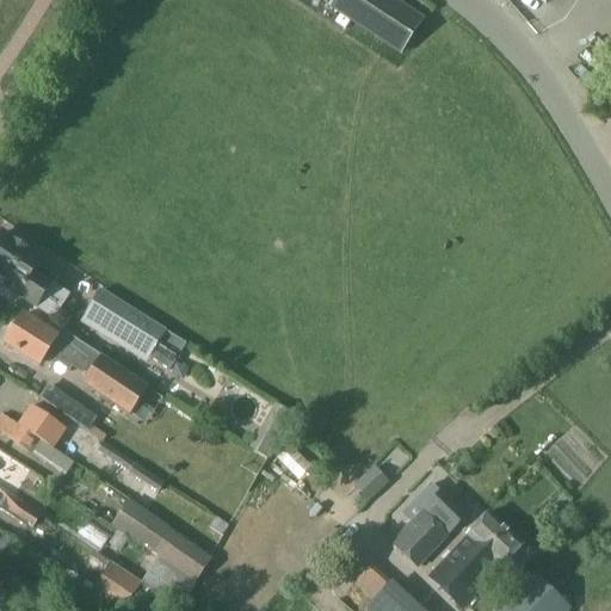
[(421,18),(394,0),(337,0),(332,7),(399,51),(421,18)]
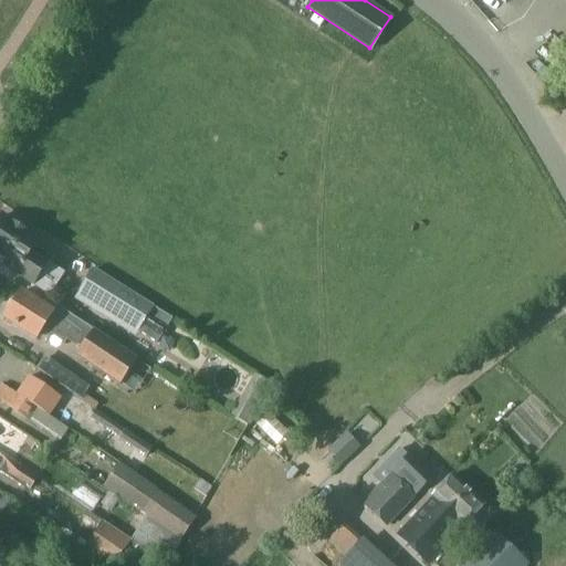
[(12,224),(2,218),(1,217),(0,218),(0,252),(10,260),(7,265),(8,266),(8,265),(33,282),(33,283),(34,284),(48,263),(46,262),(31,252),(39,241),(38,241),(37,241),(27,234),(28,233),(13,223),(12,224)]
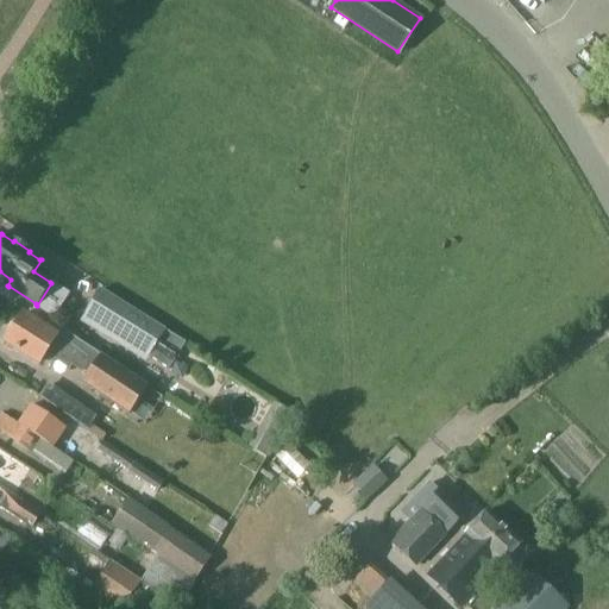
[(183,345),(100,293),(81,322),(90,328),(93,324),(167,370),(183,345)]
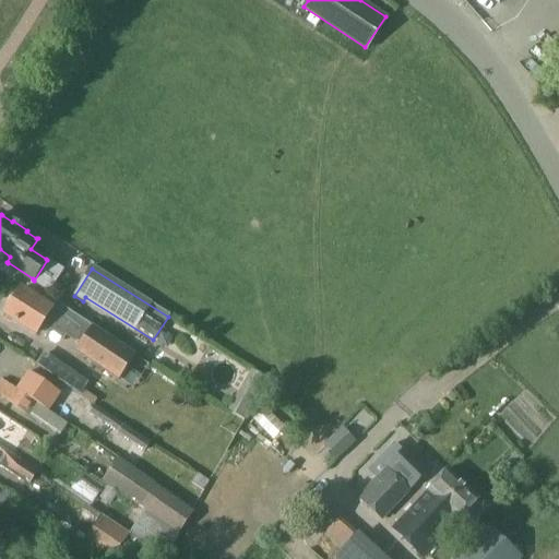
[(51,308),(20,288),(4,313),(36,334),(42,324),(61,337),(63,334),(80,345),(91,328),(54,304),(51,308)]
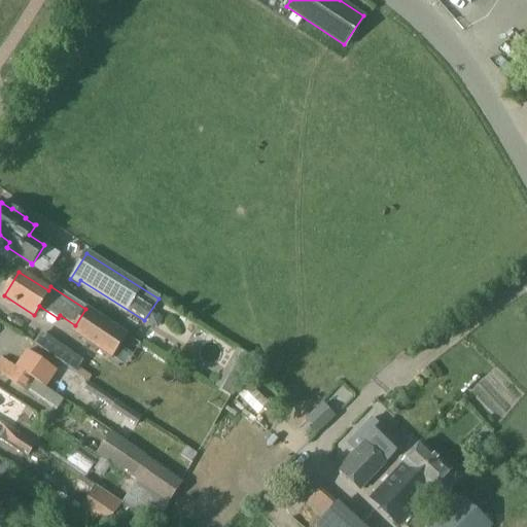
[(127,337),(85,309),(71,332),(111,359),(127,337)]
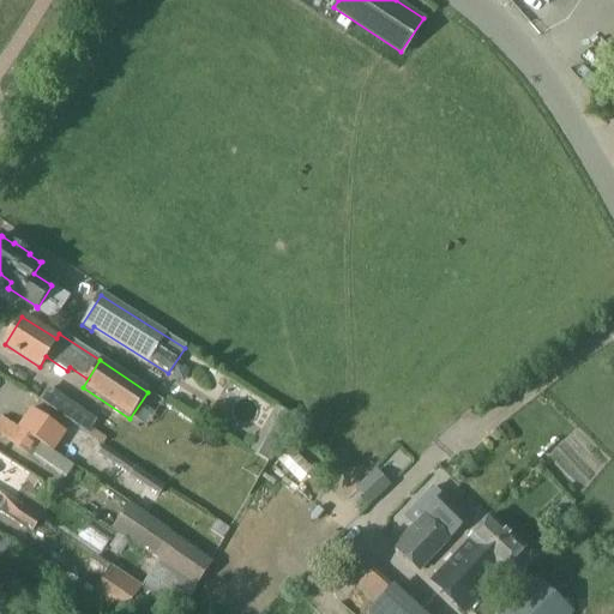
[(19,428),(40,441),(54,451),(70,427),(35,404),(19,428)]
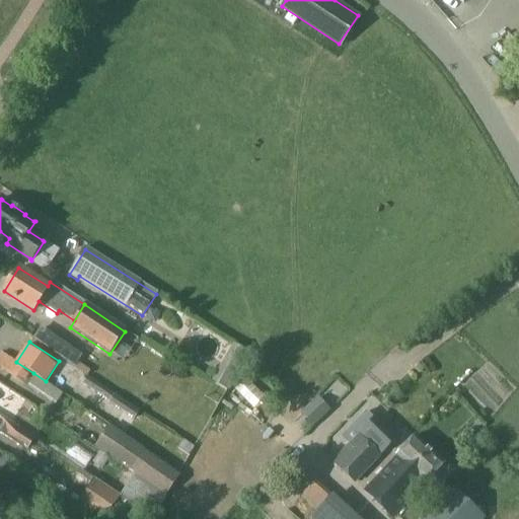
[(232,344),(212,381),(229,391),(250,354),(232,344)]
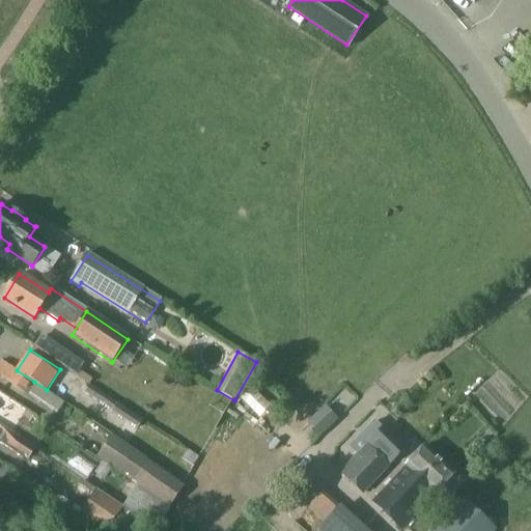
[(83,379),(86,373),(76,366),(80,360),(71,353),(62,364),(83,379)]
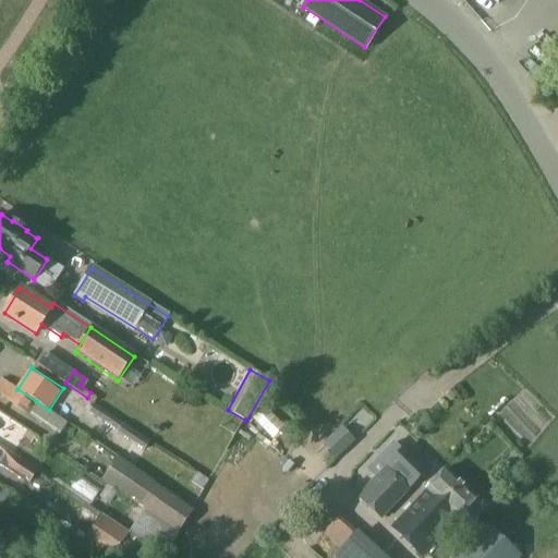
[(36,401),(17,389),(9,401),(27,414),(36,401)]
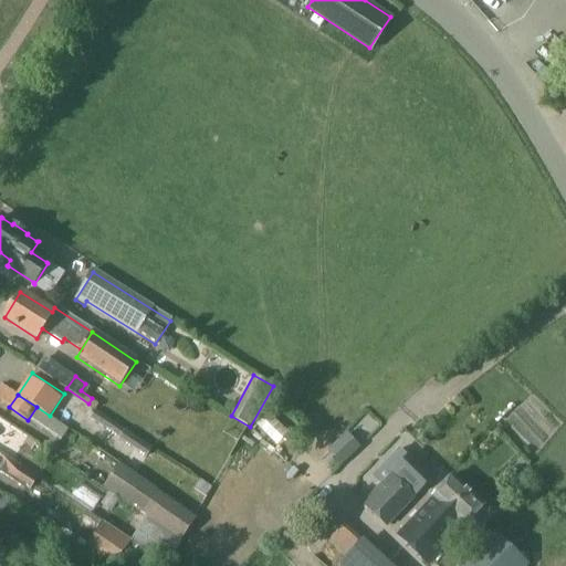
[(144,458),(150,448),(96,410),(91,419),(119,439),(118,440),(144,458)]
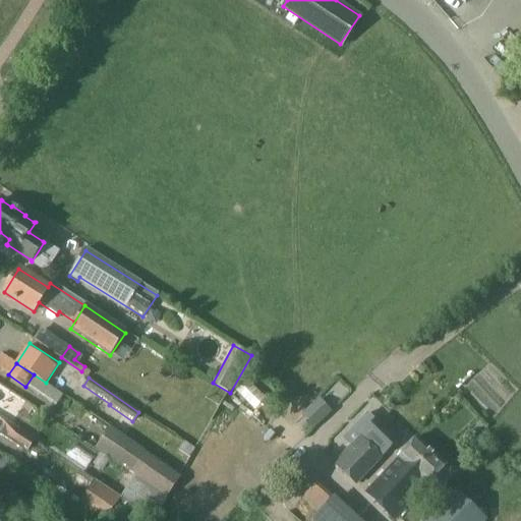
[(0,407),(18,416),(26,398),(0,385),(0,407)]
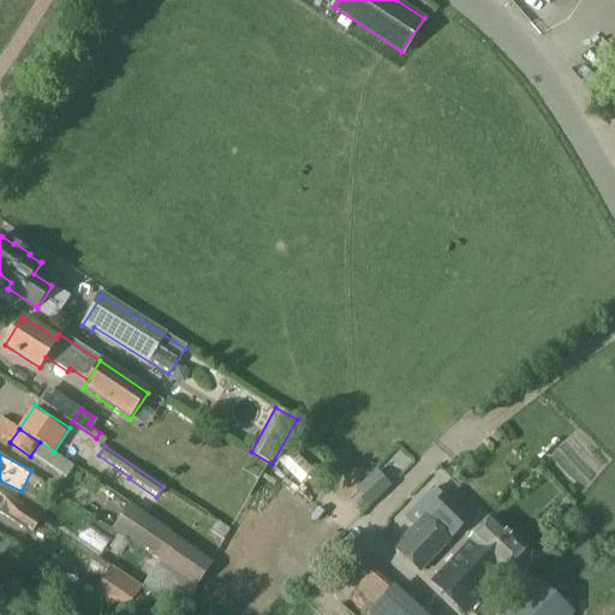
[(65,481),(73,467),(65,463),(55,475),(65,481)]
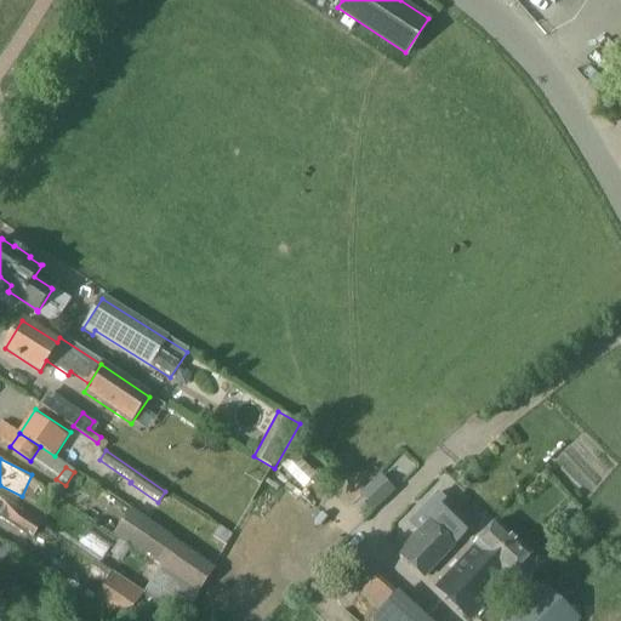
[(306,496),(315,488),(297,467),(288,476),(306,496)]
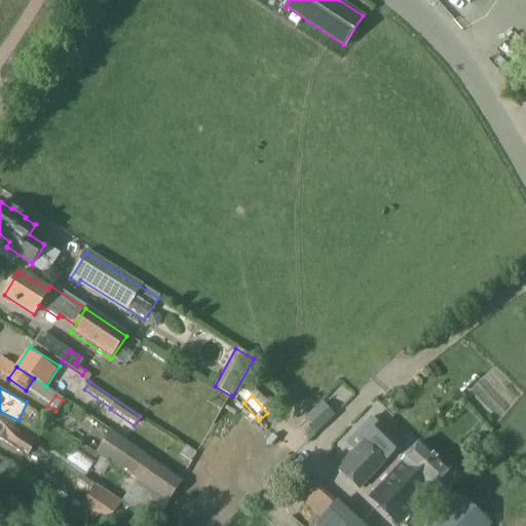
[(316,430),(332,416),(322,405),(306,419),(316,430)]
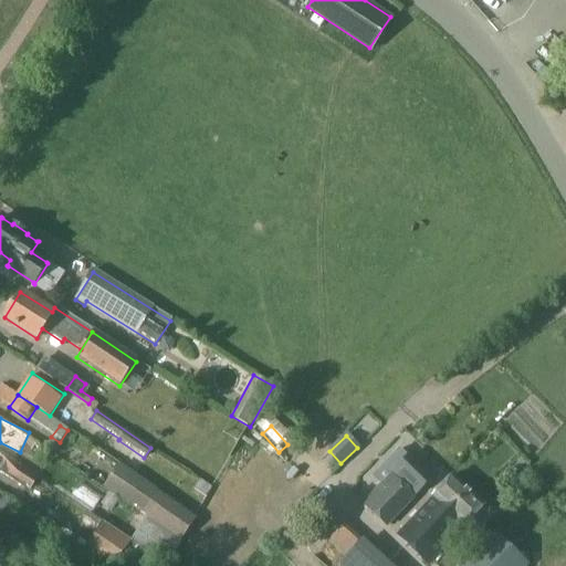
[(391,475),(396,480),(413,498),(433,477),(410,454),(391,475)]
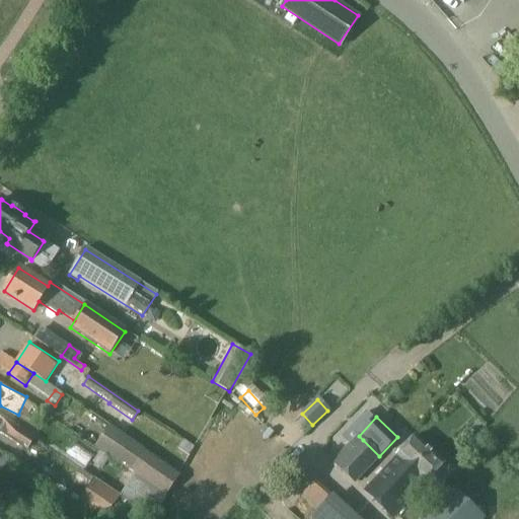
[(0,430),(26,449),(33,439),(7,420),(0,429),(0,430)]
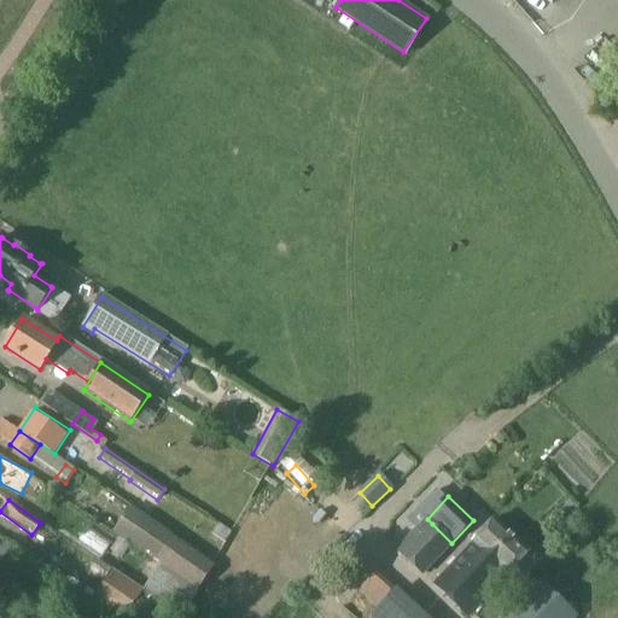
[(569,500),(560,509),(565,514),(575,505),(569,500)]
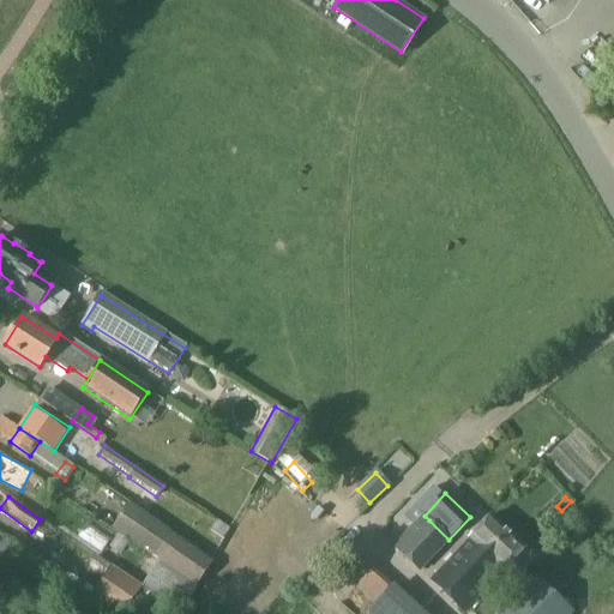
[(158,560),(198,587),(214,558),(130,501),(112,529),(158,560)]
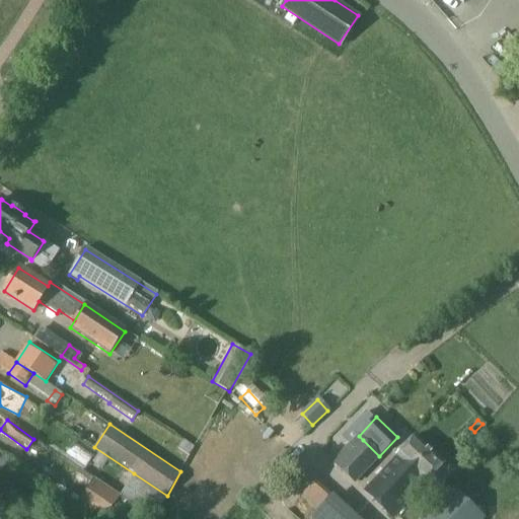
[(170,432),(161,446),(182,459),(192,445),(170,432)]
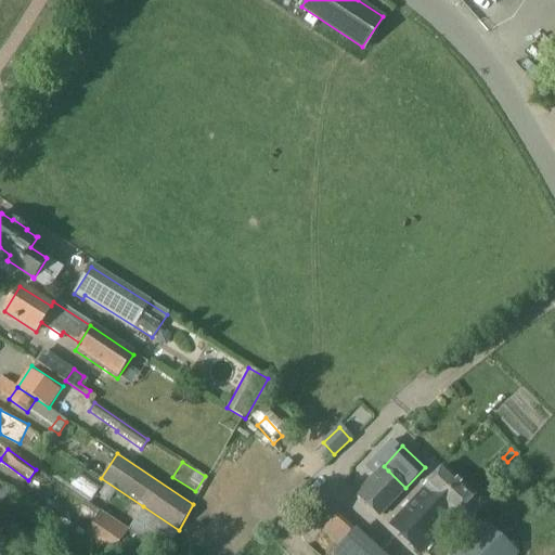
[(388,470),(384,466),(357,494),(378,515),(405,488),(388,470)]
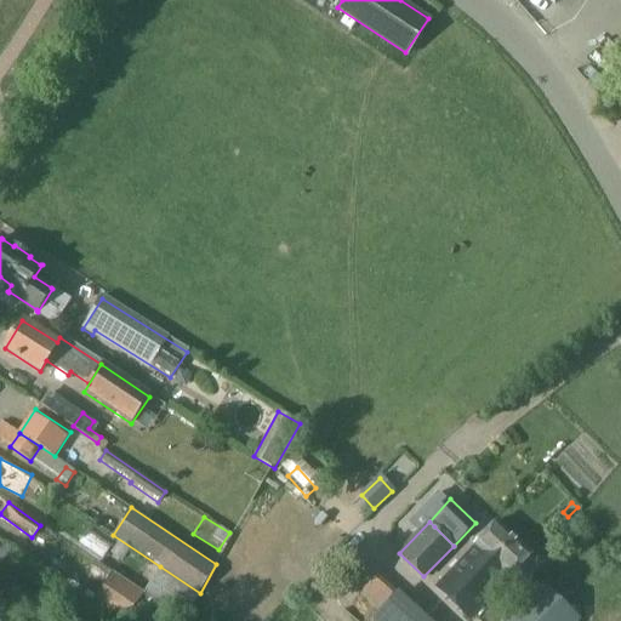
[(434,590),(468,620),(469,620),(531,554),(495,522),(434,590)]
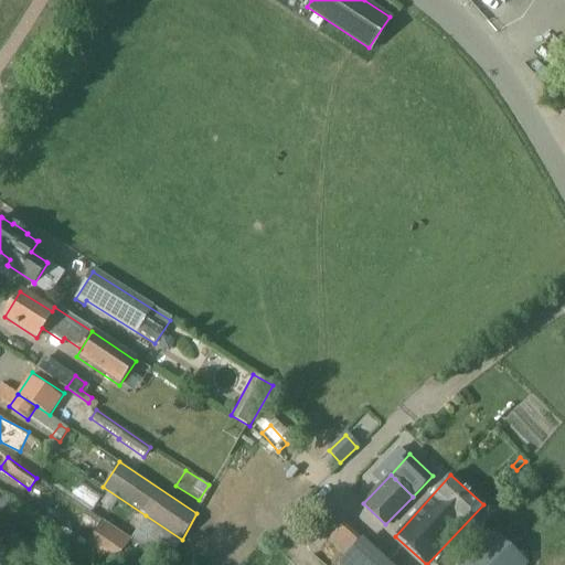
[(89,508),(98,499),(78,481),(70,490),(89,508)]
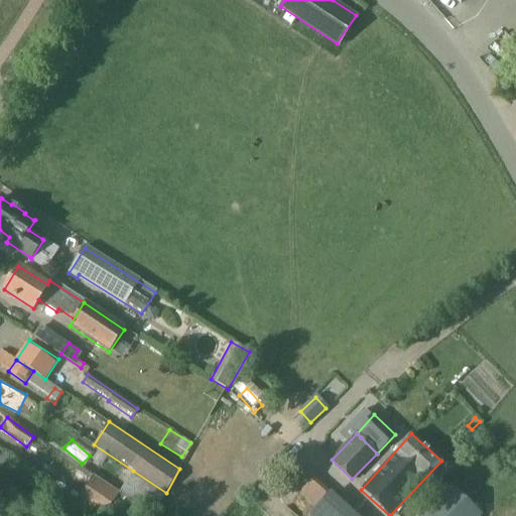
[(101,513),(116,492),(94,476),(79,497),(101,513)]
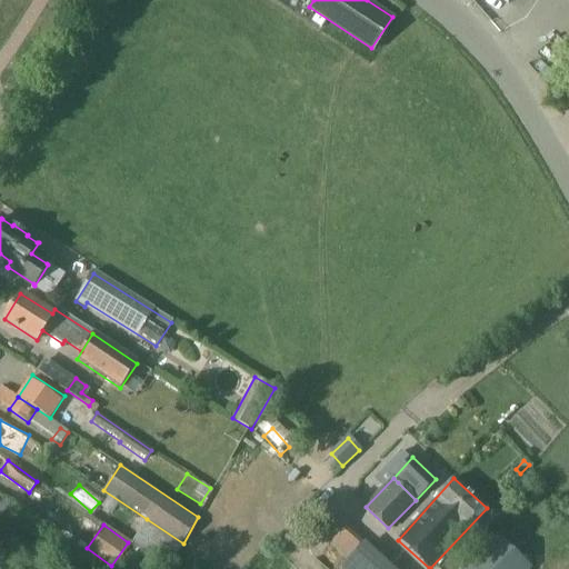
[(389,568),(345,527),(328,543),(347,561),(340,568),(389,568)]
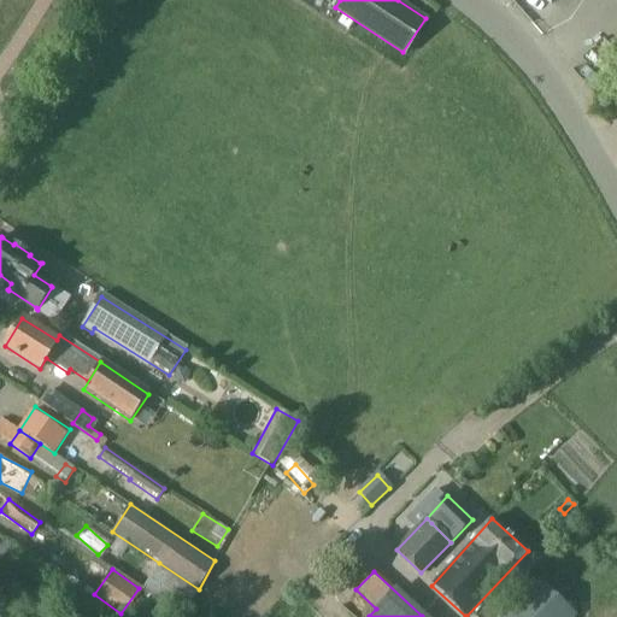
[(573,616),(575,615),(539,581),(505,616),(573,616)]
